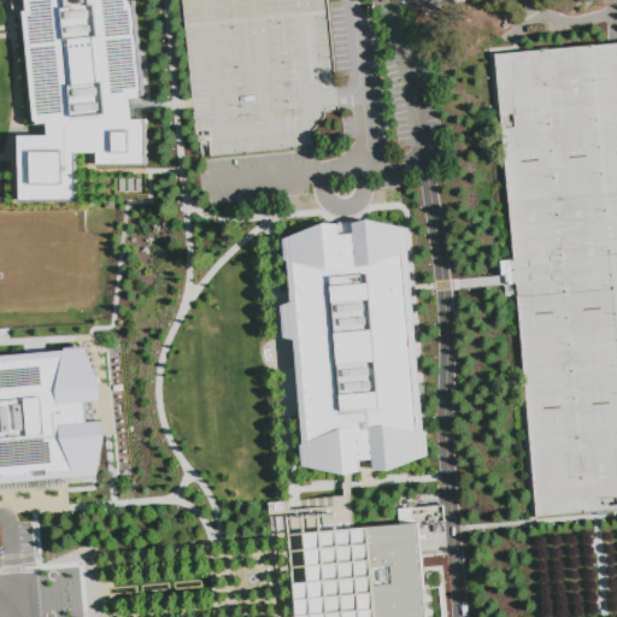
[(131,0),(131,5),(135,5),(146,103),(133,105),(134,123),(148,123),(148,169),(98,169),(98,157),(78,157),(77,204),(37,204),(21,204),(21,140),(50,140),(48,128),(36,129),(27,16),(12,17),(11,0),(131,0)]
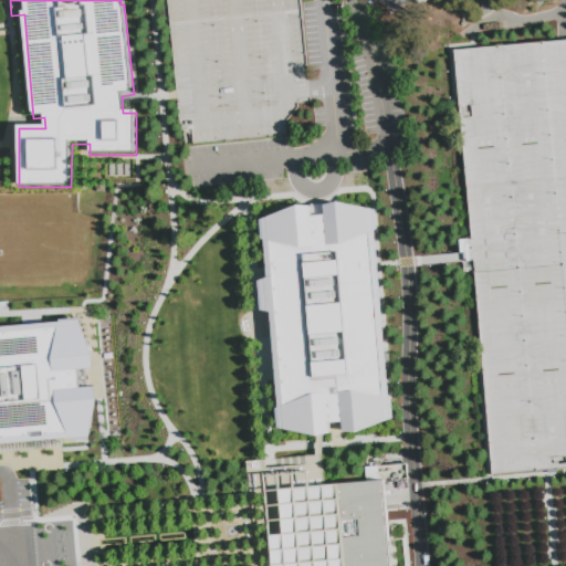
[(167,0),(178,95),(181,130),(185,129),(187,146),(286,137),(286,124),(297,108),(299,105),(311,101),(311,88),(301,0),(167,0)]
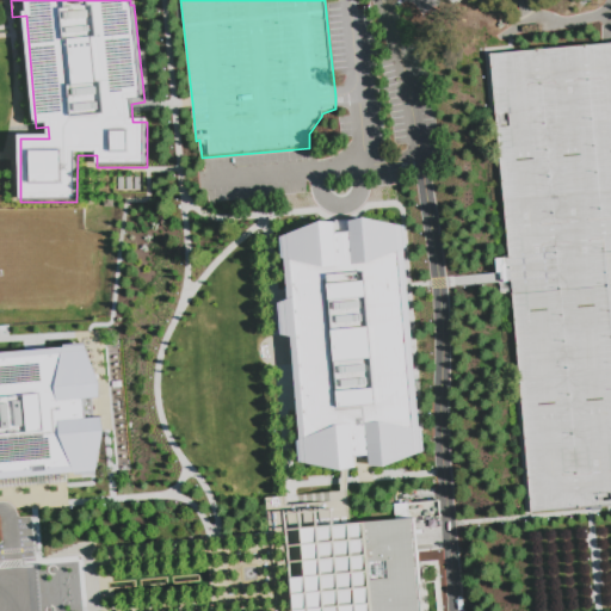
[(610,504),(596,506),(530,512),(491,54),(610,43),(610,42),(610,504)]
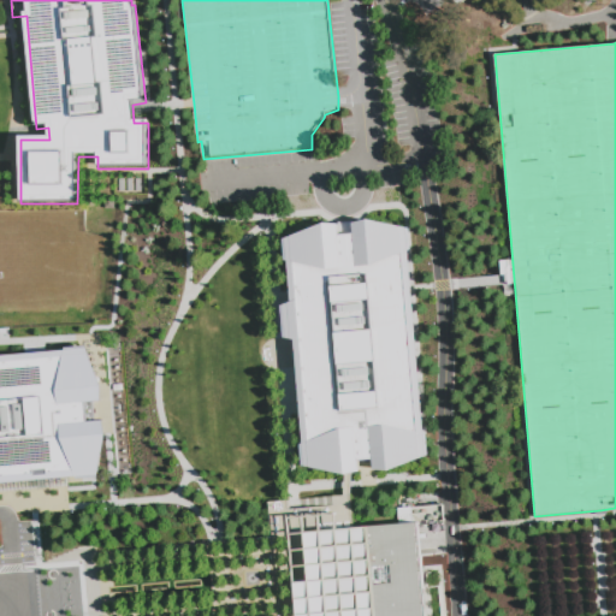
[(114,200),(114,209),(102,209),(102,201),(114,200)]
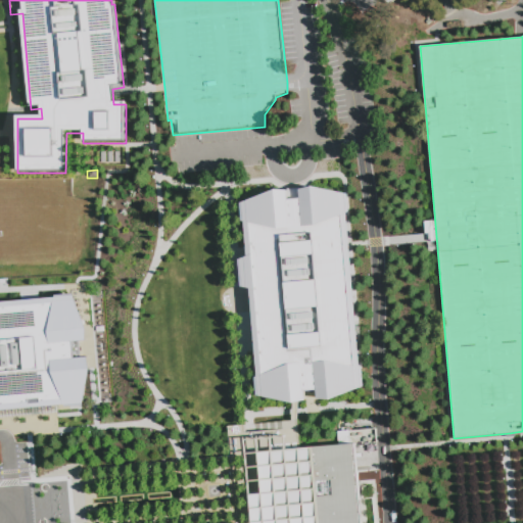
[(304,399),(292,399),(258,402),(249,288),(242,289),(240,258),(247,257),(243,195),(276,193),(288,192),(289,198),(300,198),(299,192),(312,191),(347,188),(363,394),(330,396),(318,397),(317,390),(304,391),(304,399)]
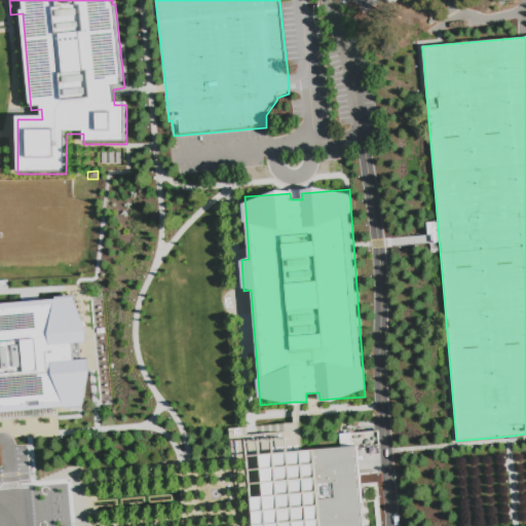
[(0,300),(63,295),(64,307),(76,306),(84,408),(72,409),(73,421),(0,427),(0,300)]
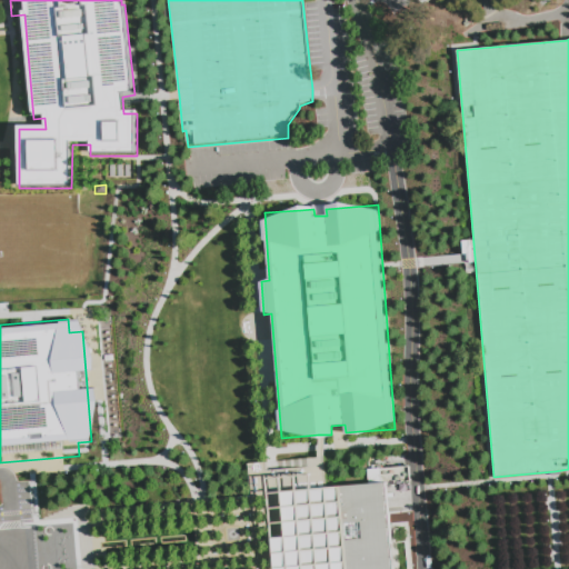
[(388,485),(395,568),(349,568),(342,488),(369,486),(368,471),(380,470),(381,485),(388,485)]
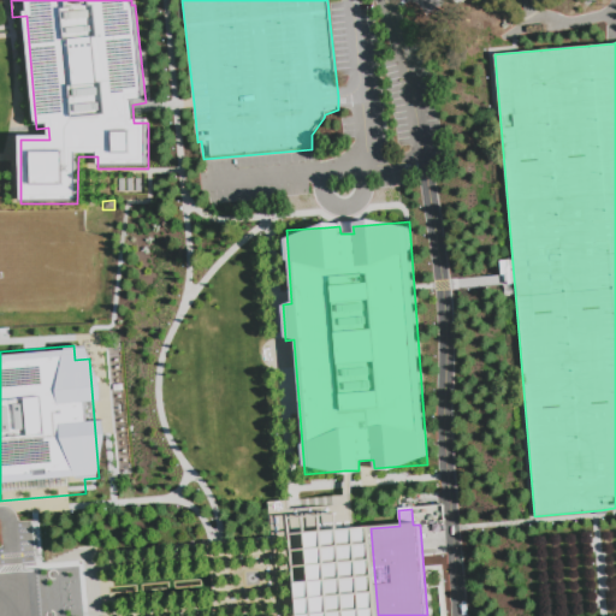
[(339,531),(371,528),(378,615),(297,615),(290,519),(337,515),(339,531)]
